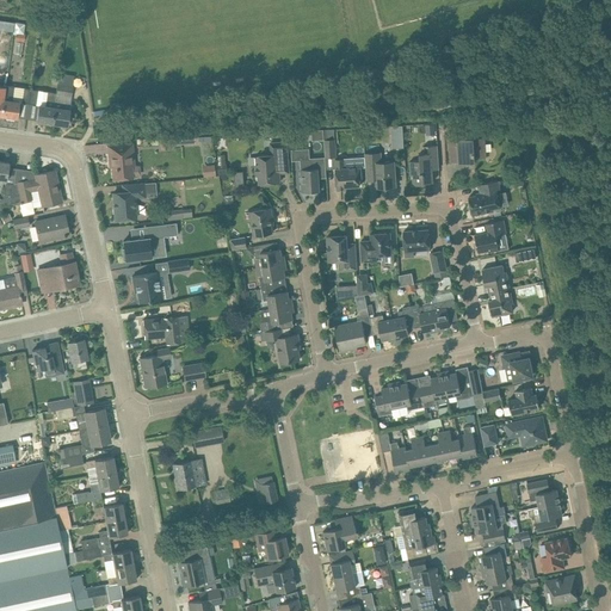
[(73,87),(57,85),(51,123),(67,125),(69,110),(73,87)]
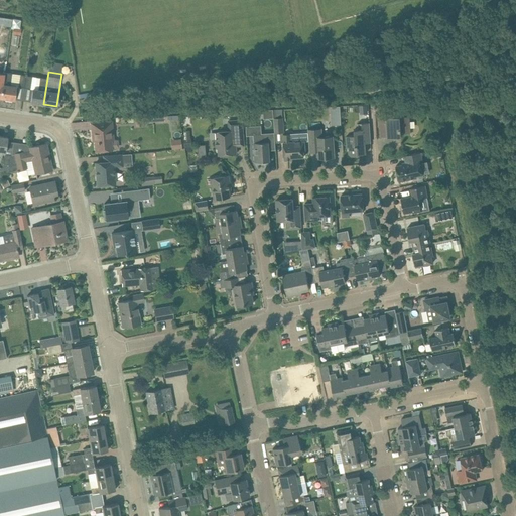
[(13,75),(5,73),(1,98),(14,100),(16,87),(24,88),(26,76),(13,74),(13,75)]
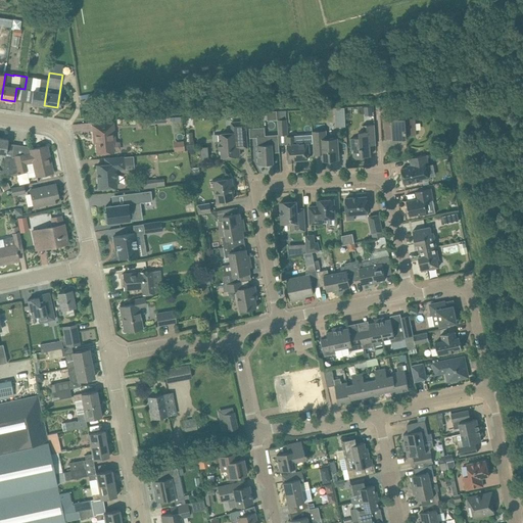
[(33,78),(27,77),(25,89),(32,90),(33,78)]
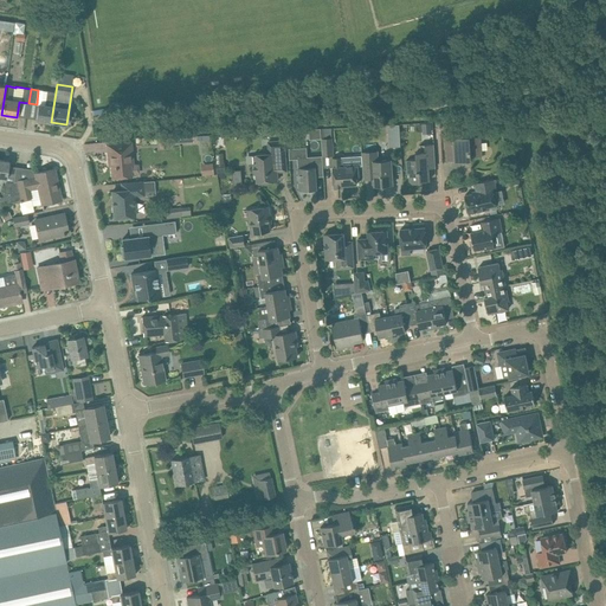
[(46,91),(38,90),(37,104),(38,104),(37,120),(51,122),(56,94),(46,91)]
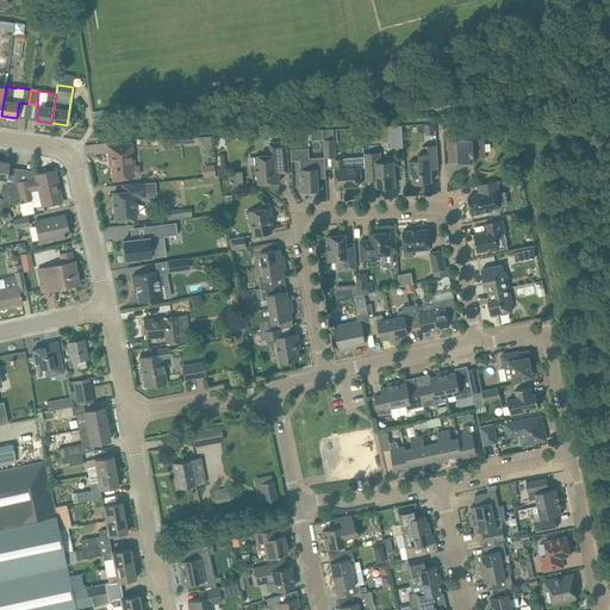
[(434,124),(424,125),(425,132),(425,135),(435,135),(434,124)]
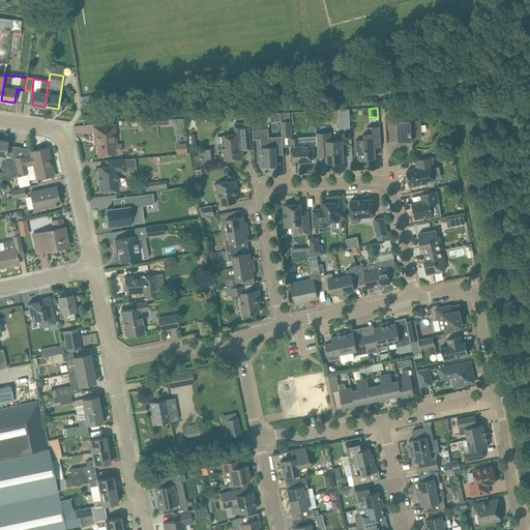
[(281,113),(270,114),(271,122),(282,121),(281,113)]
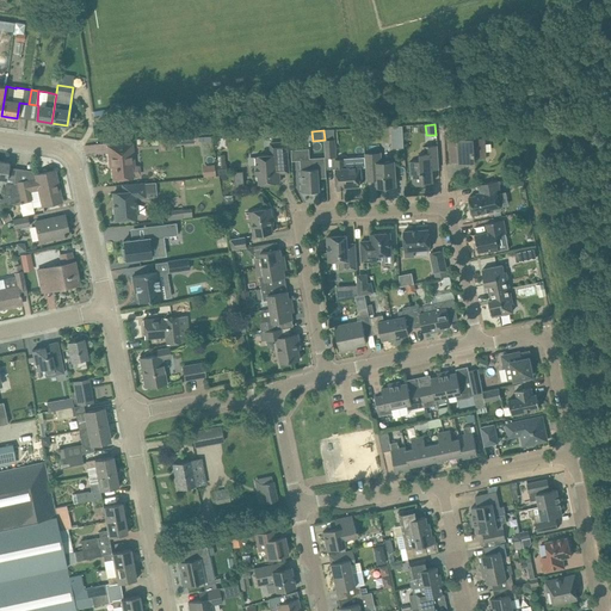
[(448,135),(448,139),(449,150),(458,149),(460,164),(475,162),(475,159),(486,158),(485,139),(474,139),(458,139),(458,134),(448,135)]
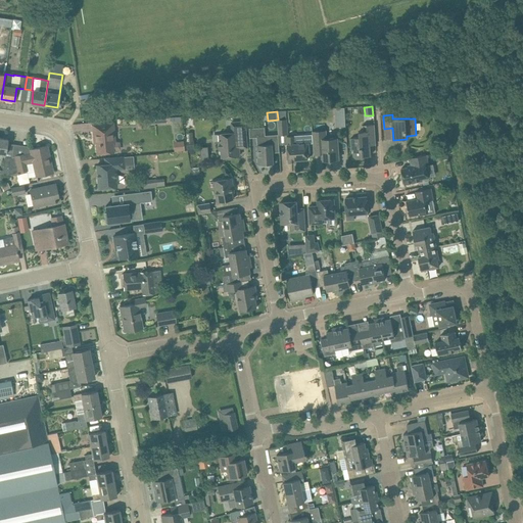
[(287,120),(278,120),(278,135),(278,137),(287,137),(287,136),(288,136),(287,120)]
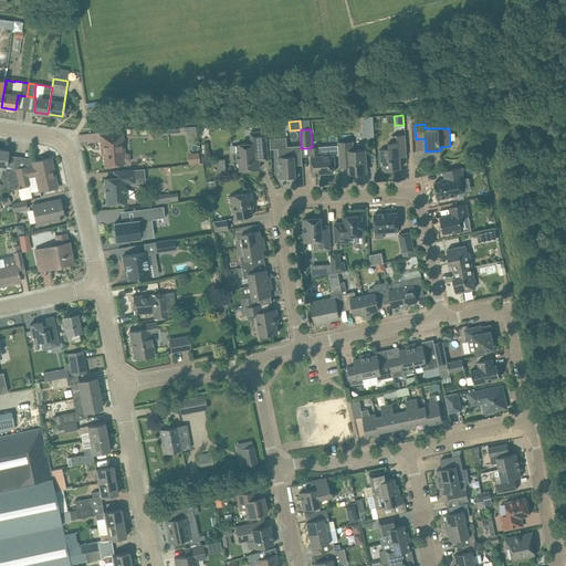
[(259,160),(268,159),(265,130),(251,133),(251,144),(237,145),(238,163),(240,163),(241,170),(260,169),(259,160)]
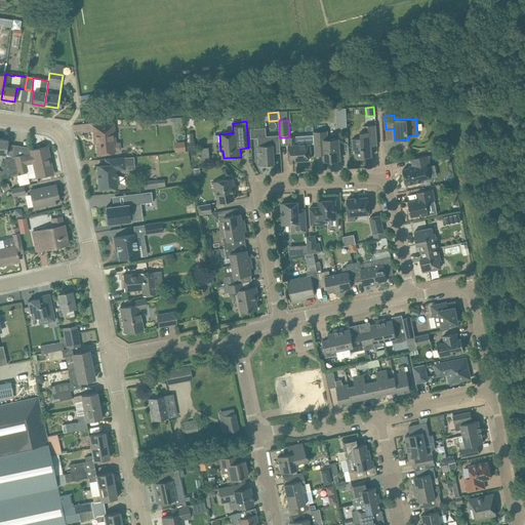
[(115,131),(114,123),(92,125),(93,139),(95,139),(97,154),(114,152),(114,151),(119,151),(120,150),(120,144),(118,143),(114,143),(113,131),(115,131)]
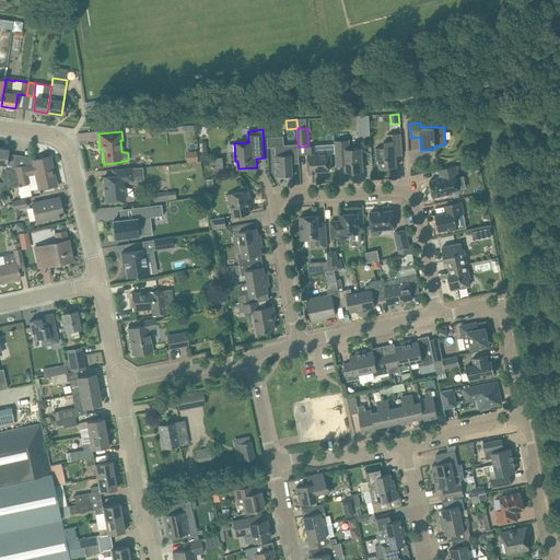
[(403,155),(401,144),(401,133),(388,133),(388,140),(384,141),(385,148),(376,148),(376,161),(378,161),(378,170),(389,170),(389,167),(397,167),(396,155),(403,155)]
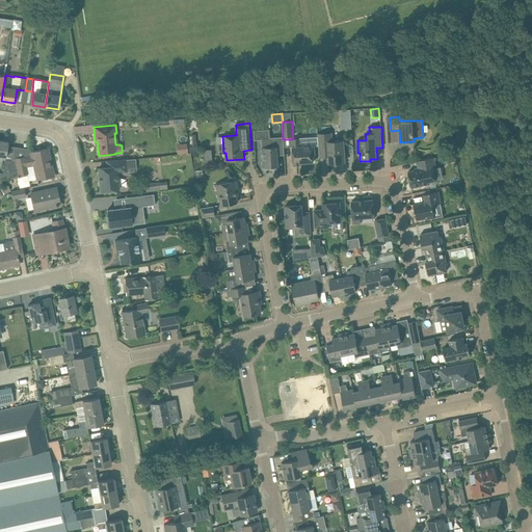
[(331,133),(318,134),(319,147),(325,147),(325,148),(327,150),(328,163),(345,162),(343,140),(331,141),(331,133)]
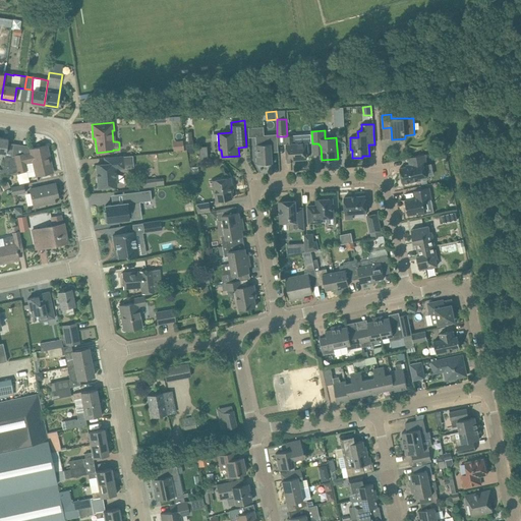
[(192,132),(185,132),(187,149),(193,149),(193,139),(192,139),(192,132)]
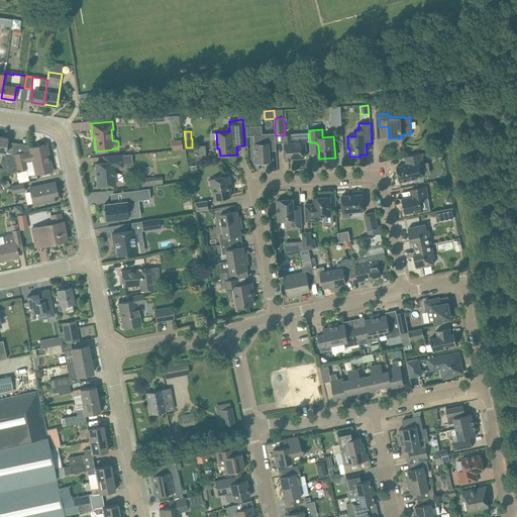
[(275,135),(275,133),(263,133),(263,142),(254,143),(255,163),(271,162),(270,147),(276,147),(275,135)]
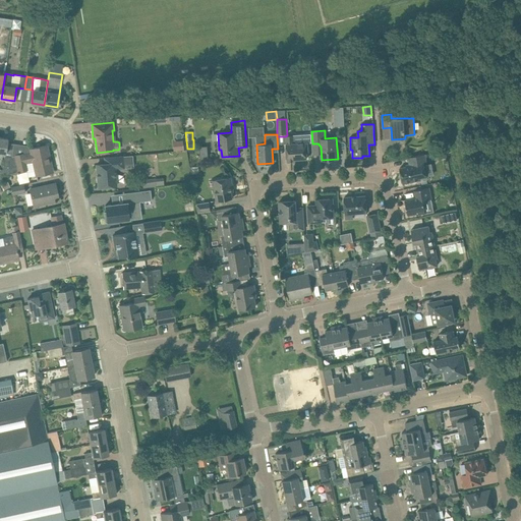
[(286,136),(287,162),(292,162),(292,160),(307,159),(306,153),(308,153),(307,142),(294,143),(294,135),(287,135),(286,135),(286,136)]
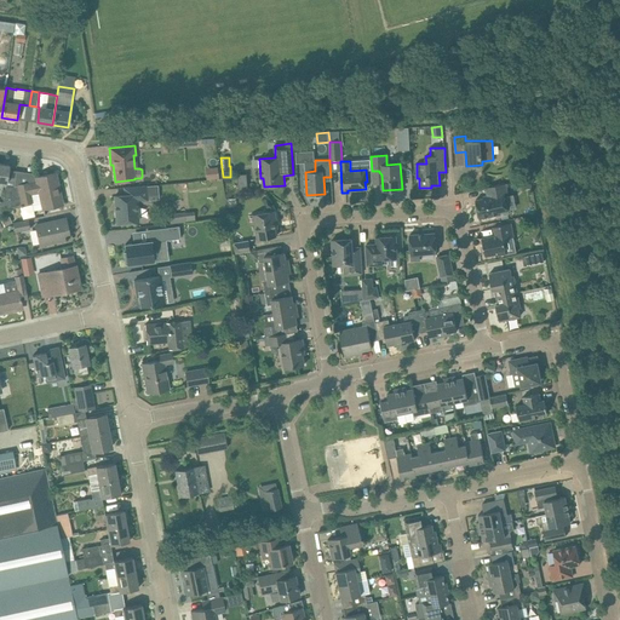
[(219,179),(218,167),(206,168),(207,181),(219,179)]
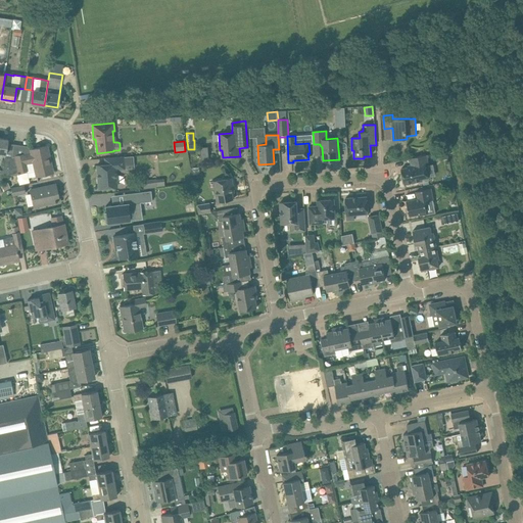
[(11,157),(8,176),(19,174),(18,172),(27,170),(25,162),(33,161),(36,176),(51,172),(48,157),(49,157),(47,146),(31,149),(32,153),(24,155),(24,154),(15,156),(11,157)]
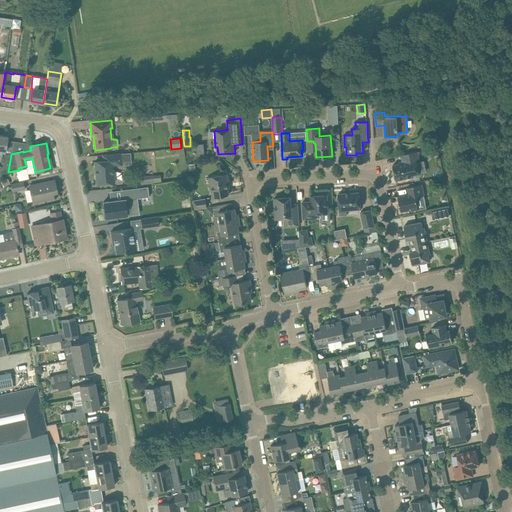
[(418,151),(411,153),(401,155),(403,162),(399,162),(399,164),(393,165),(396,180),(407,178),(407,176),(420,174),(417,159),(419,159),(418,151)]
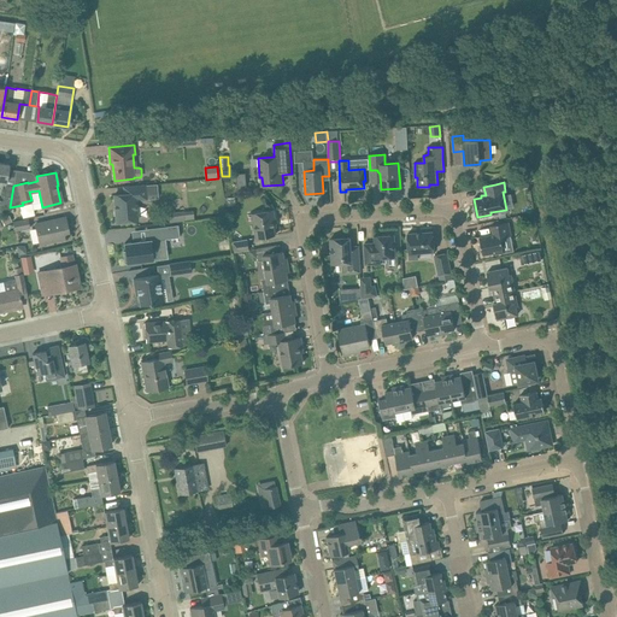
[(13,186),(5,184),(3,200),(0,199),(0,205),(10,207),(13,186)]
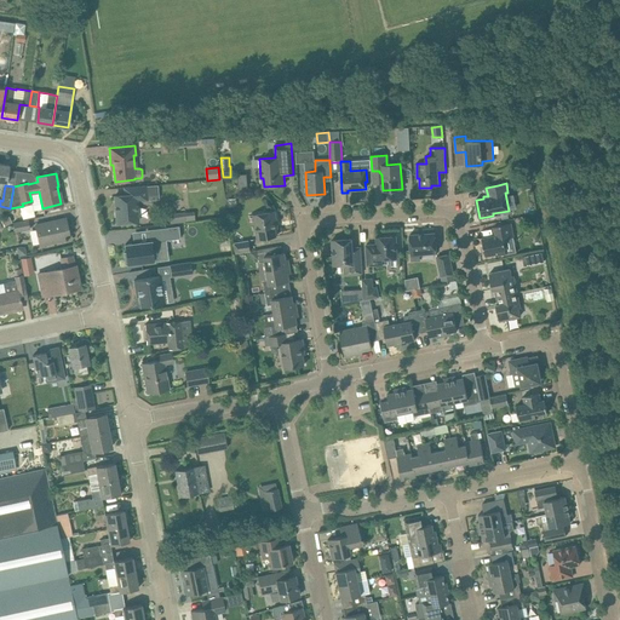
[(160,200),(158,185),(130,188),(130,195),(114,196),(116,223),(138,222),(137,201),(160,200)]
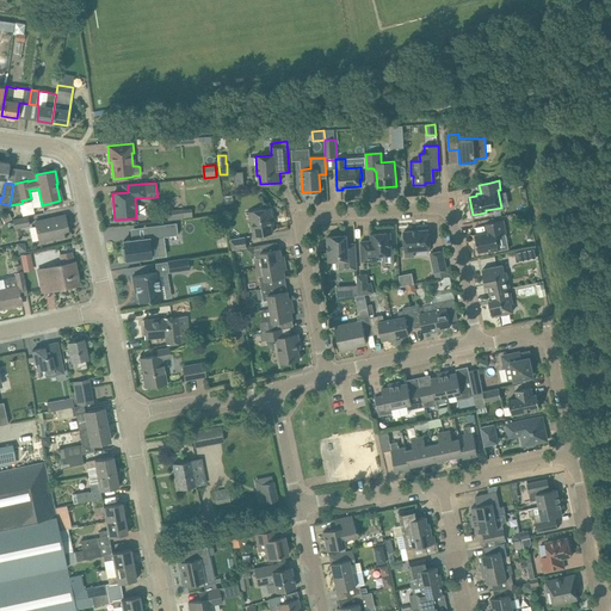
[(271,208),(259,210),(250,211),(254,236),(273,233),(271,220),(273,218),(271,208)]
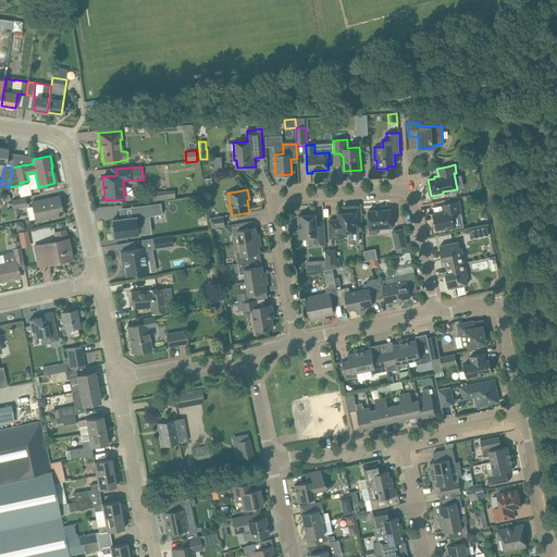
[(168,199),(168,190),(152,193),(153,201),(168,199)]
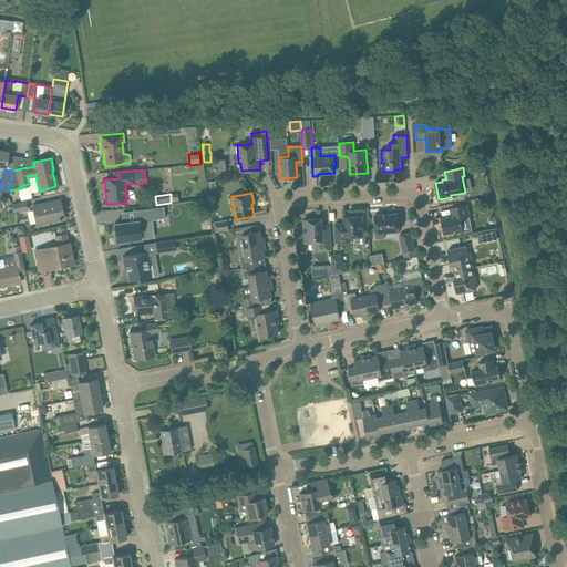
[(486,209),(493,208),(491,197),(484,199),(486,209)]
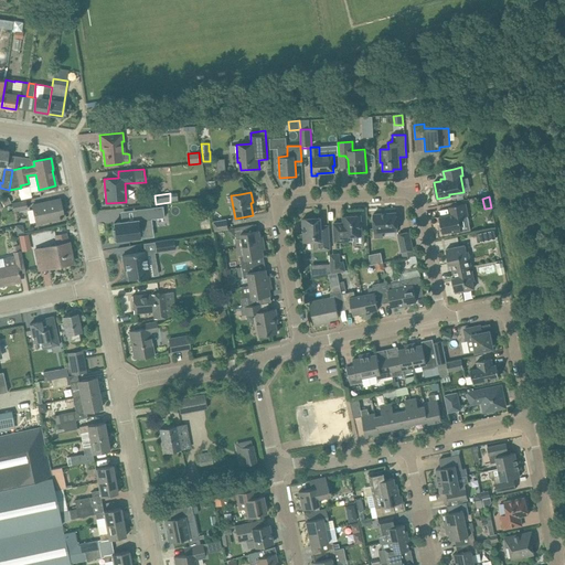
[(60,199),(49,202),(33,205),(36,223),(63,217),(63,215),(65,213),(64,209),(62,209),(60,199)]
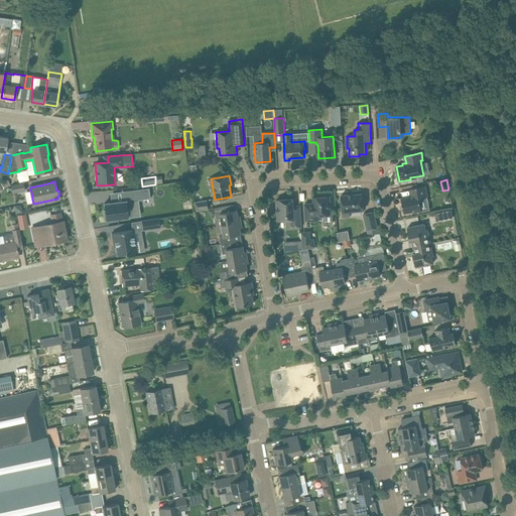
[(10,186),(12,194),(25,190),(23,183),(10,186)]
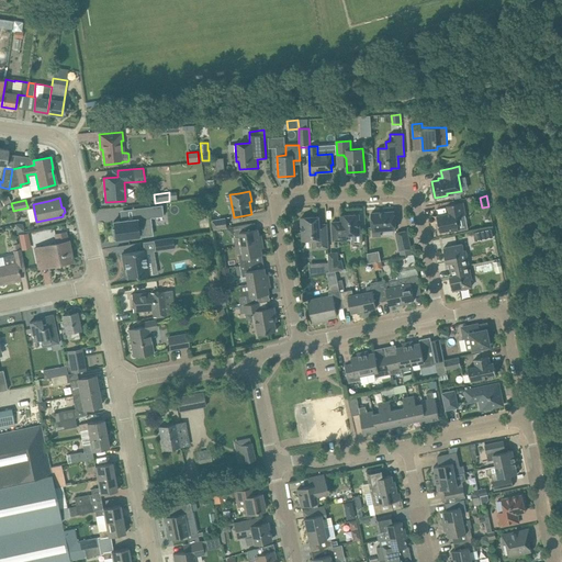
[(460,231),(468,229),(465,215),(463,202),(448,205),(449,213),(437,216),(440,232),(450,231),(450,232),(459,231),(460,231)]
